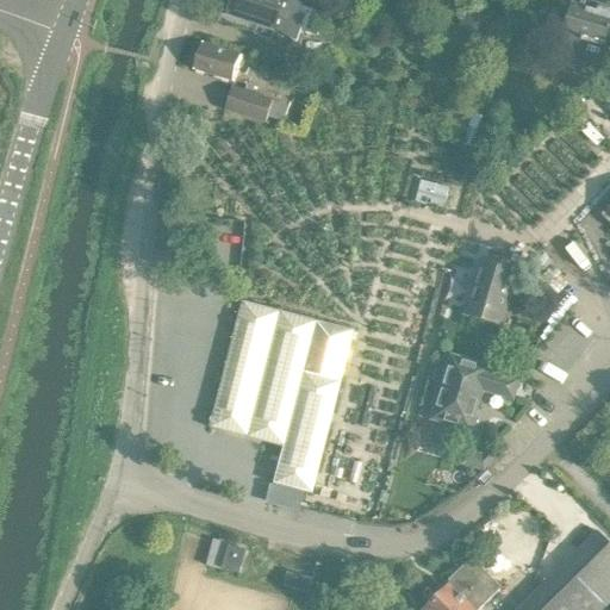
[(231,0),(226,16),(274,31),(274,30),(297,43),(307,13),(302,11),(304,5),(287,0),(231,0)]
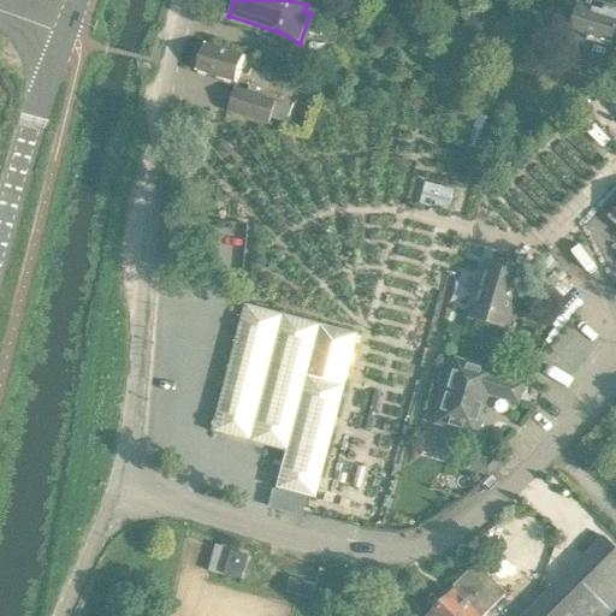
[(333,0),(332,7),(357,18),(365,1),(362,0),(333,0)]
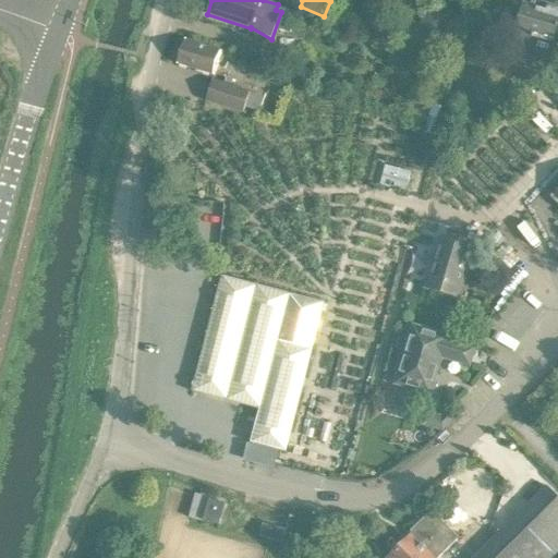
[(524,4),(517,33),(521,34),(518,45),(534,49),(537,38),(555,44),(555,41),(557,41),(557,0),(535,0),(534,7),(524,4)]
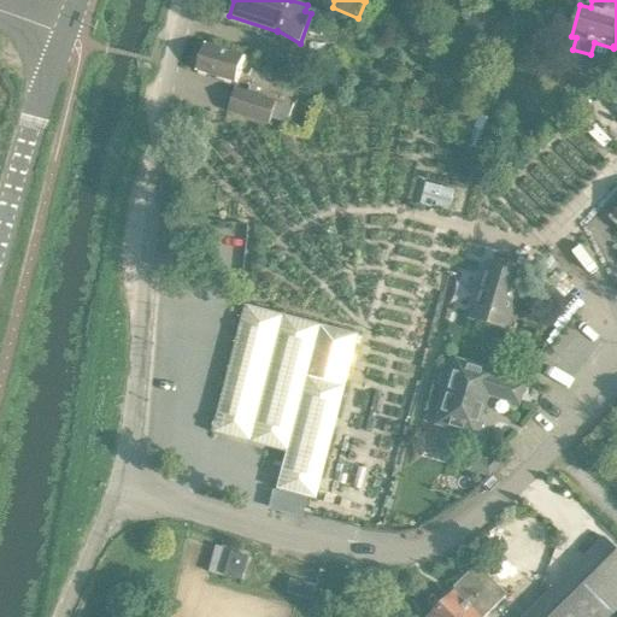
[(236,83),(245,58),(205,45),(197,71),(236,83)]
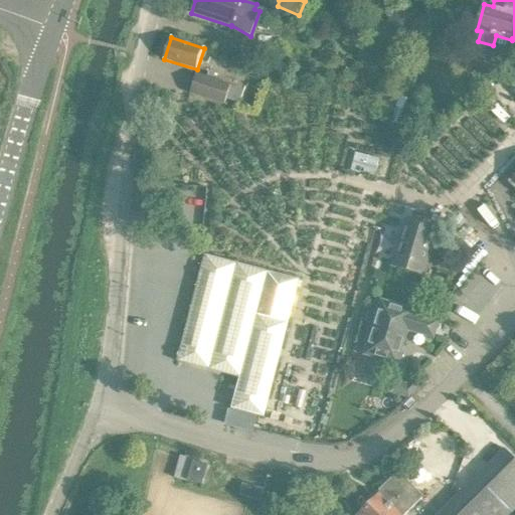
[(243,90),(234,88),(195,74),(189,94),(224,105),(226,99),(239,103),(243,90)]
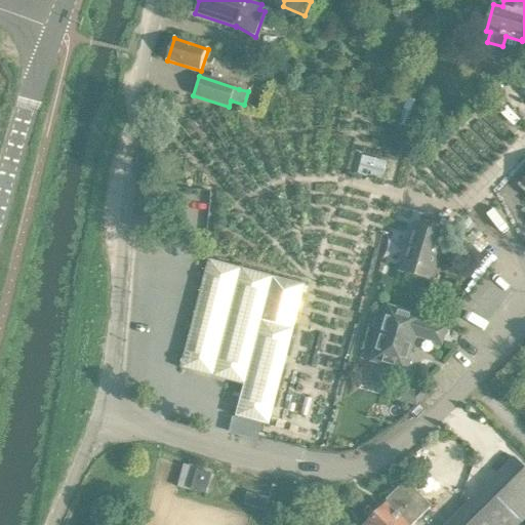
[(445,234),(421,227),(425,213),(401,206),(392,236),(410,242),(401,272),(431,281),(445,234)]
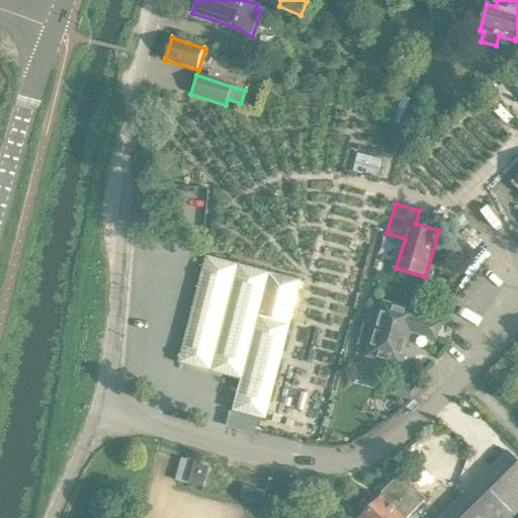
[(289,324),(258,316),(269,273),(205,257),(177,363),(242,380),(234,411),(265,419),(289,324)]
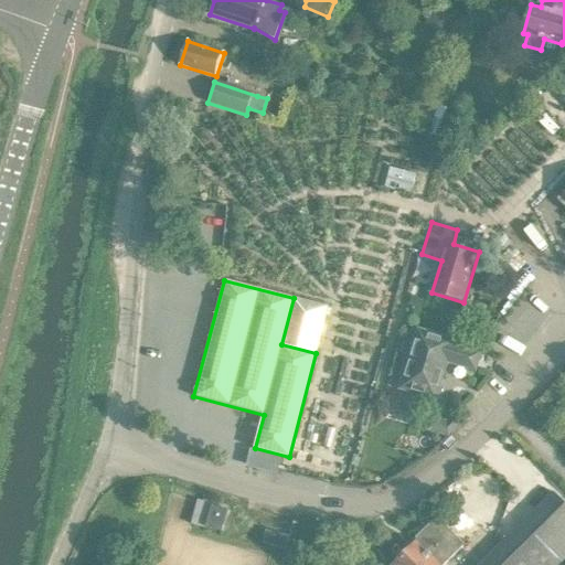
[(482,352),(454,343),(456,339),(420,328),(402,388),(434,397),(445,363),(476,372),(482,352)]
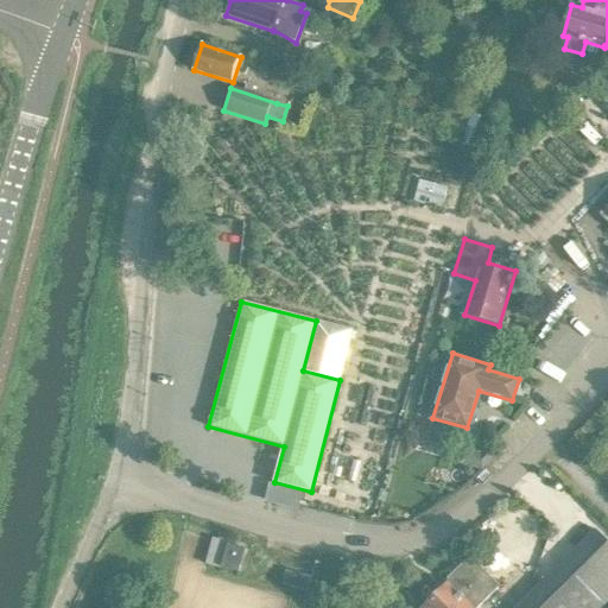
[(410,456),(436,463),(441,443),(415,437),(410,456)]
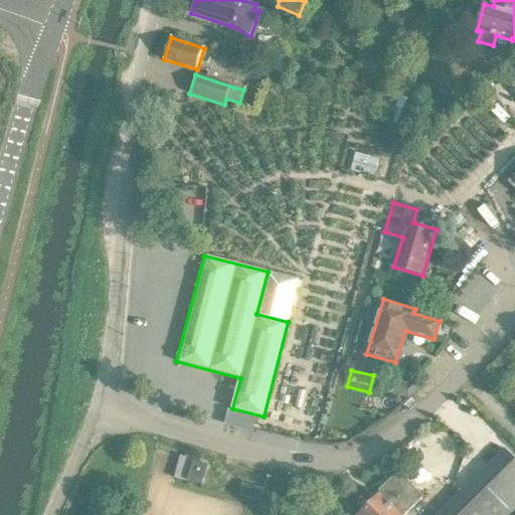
[(409,397),(421,384),(413,376),(407,383),(385,377),(381,389),(409,397)]
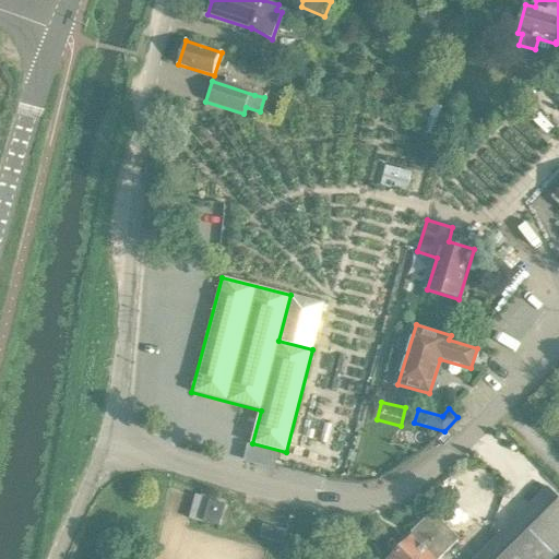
[(475,558),(551,558),(558,551),(558,499),(548,488),(475,558)]
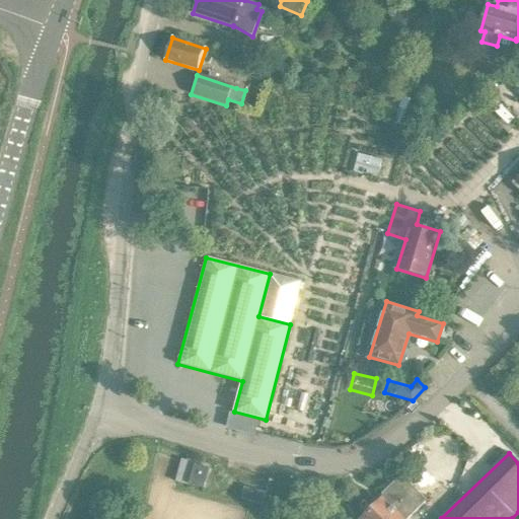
[(193,461),(180,458),(174,480),(187,484),(193,461)]
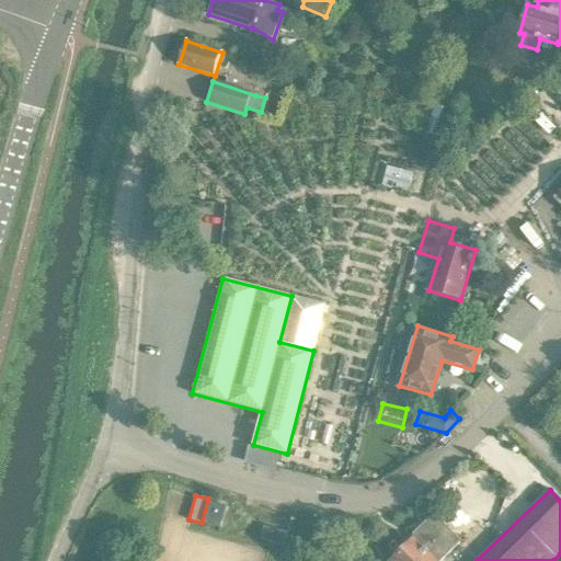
[(227,506),(210,502),(204,524),(220,528),(227,506)]
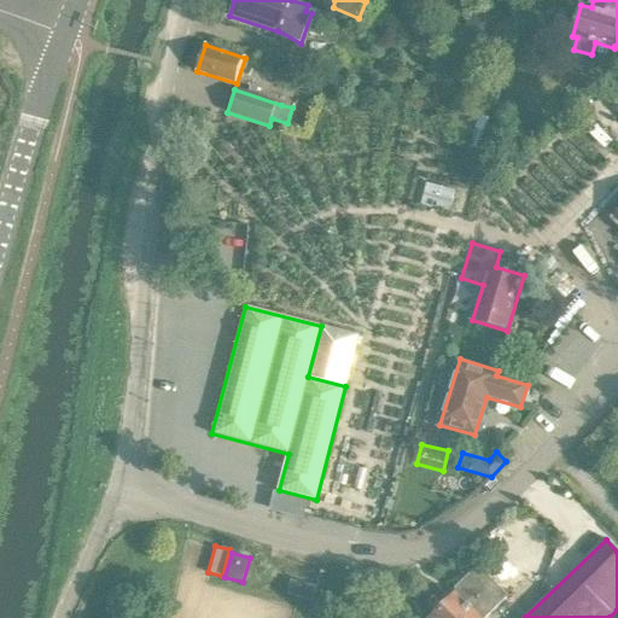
[(461,617),(485,617),(506,599),(478,571),(454,594),(453,594),(468,610),(461,617)]
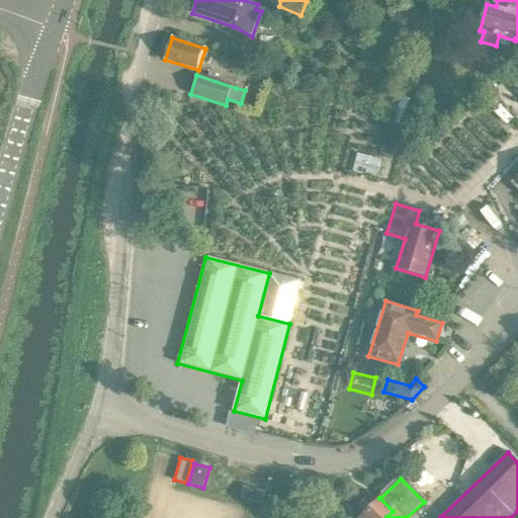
[(386,517),(393,511),(379,498),(371,506),(366,505),(361,510),(362,515),(360,517),(386,517)]
